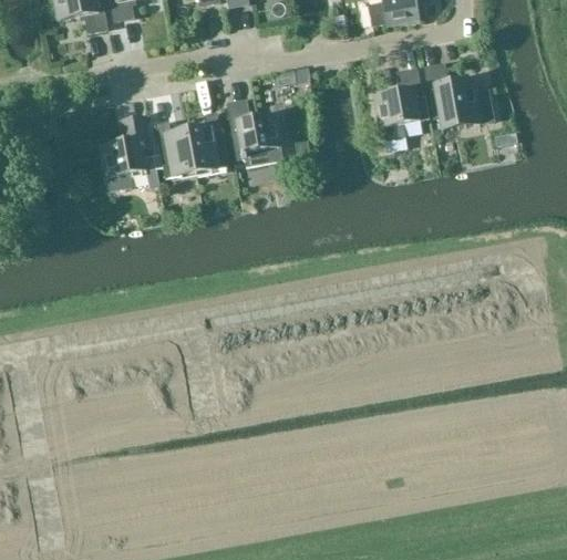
[(54,0),(58,19),(79,14),(85,13),(89,31),(107,28),(103,0),(98,1),(98,0),(54,0)]
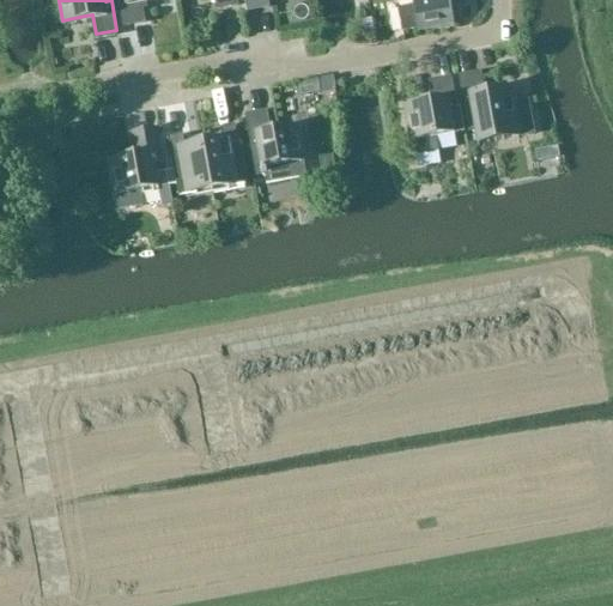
[(120,0),(125,22),(145,17),(141,0),(120,0)]
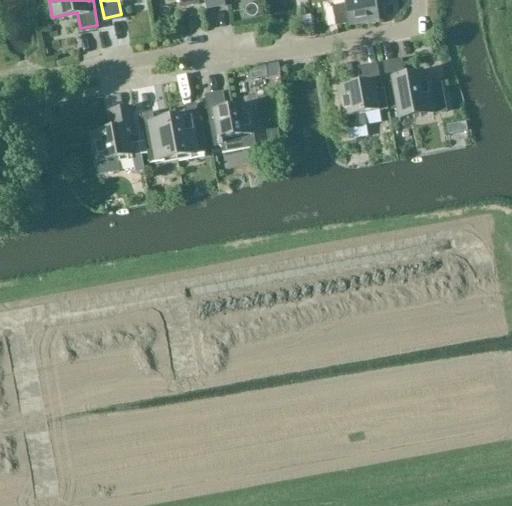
[(346,0),(346,1),(334,3),(337,22),(349,19),(350,22),(379,17),(376,0),(346,0)]
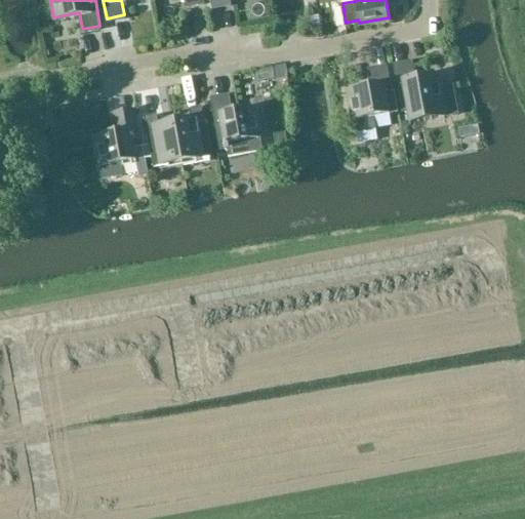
[(407,108),(409,115),(456,106),(452,81),(442,83),(440,70),(418,74),(417,69),(413,70),(411,58),(394,62),(403,109),(407,108)]
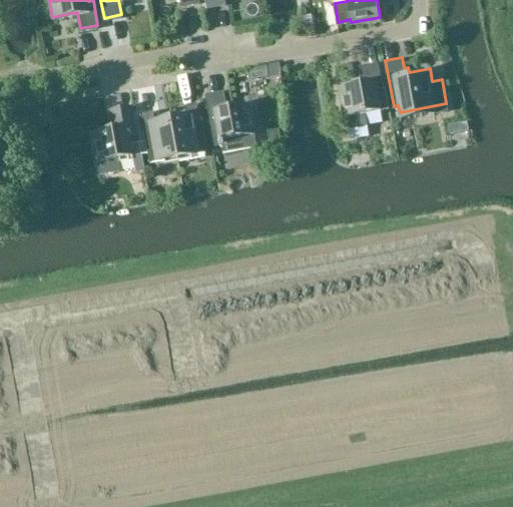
[(365,110),(381,107),(389,106),(385,85),(382,86),(377,61),(361,64),(363,80),(339,84),(344,114),(346,113),(348,122),(349,125),(367,122),(367,119),(365,110)]
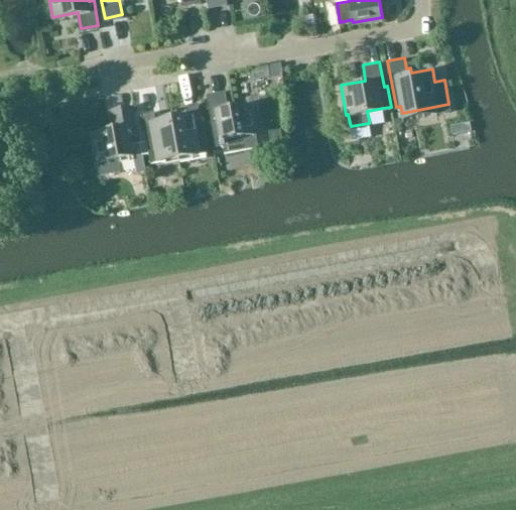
[(217,143),(222,142),(223,142),(224,147),(225,150),(258,144),(257,141),(255,131),(258,131),(252,101),(228,106),(225,90),(208,93),(212,118),(217,143)]
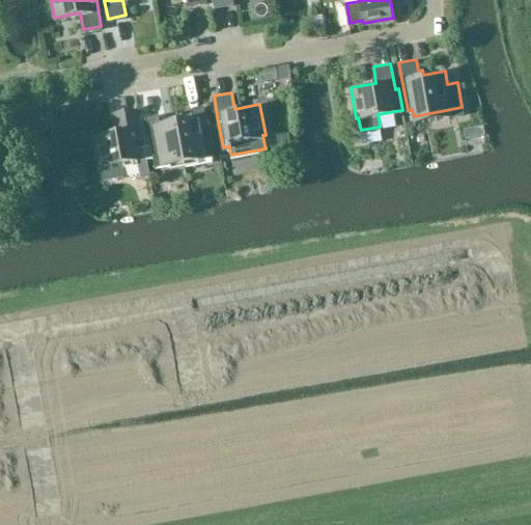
[(176,119),(185,160),(214,155),(204,105),(191,107),(193,116),(176,119)]
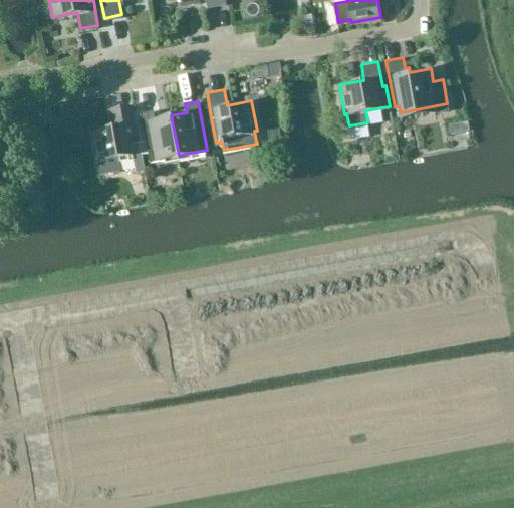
[(98,160),(100,170),(119,167),(117,156),(134,153),(130,133),(135,132),(130,105),(112,108),(115,125),(90,130),(96,160),(98,160)]
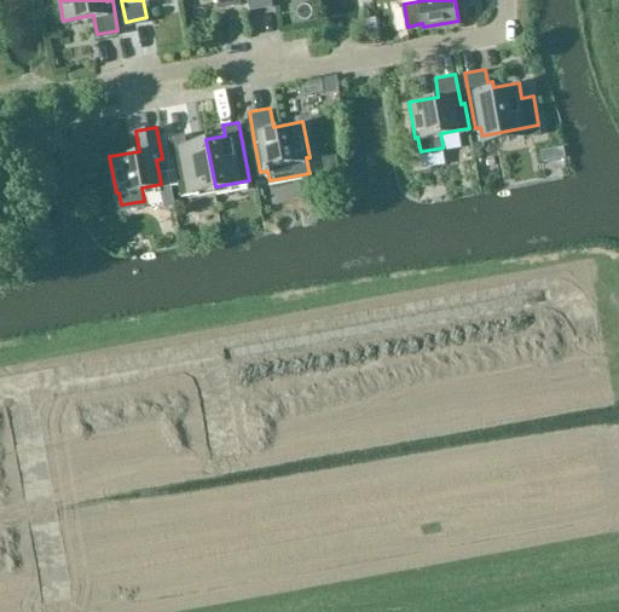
[(215,186),(206,139),(187,143),(185,132),(169,134),(181,194),(215,186)]
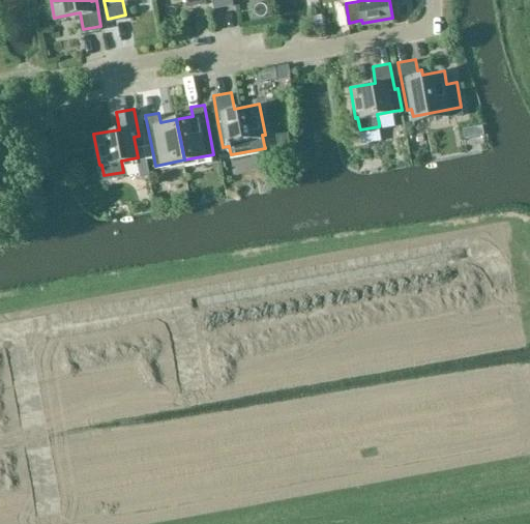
[(288,128),(275,132),(278,147),(291,145),(288,128)]
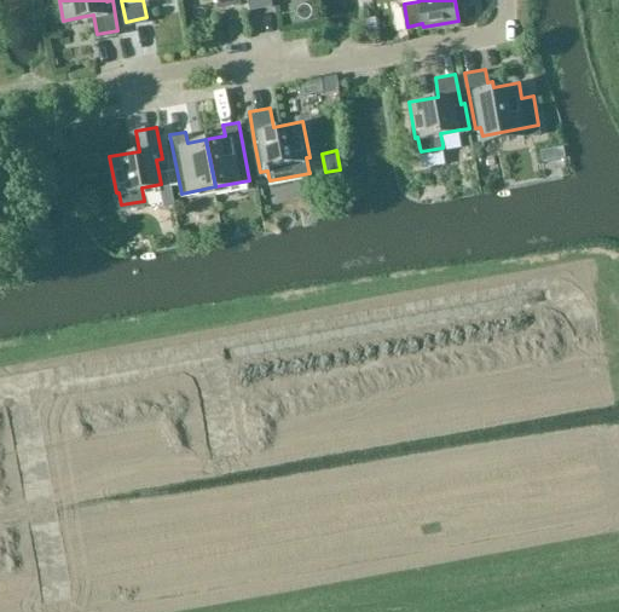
[(102,413),(65,419),(70,445),(69,445),(70,446),(123,437),(122,436),(121,436),(117,411),(132,409),(128,392),(98,398),(102,413)]
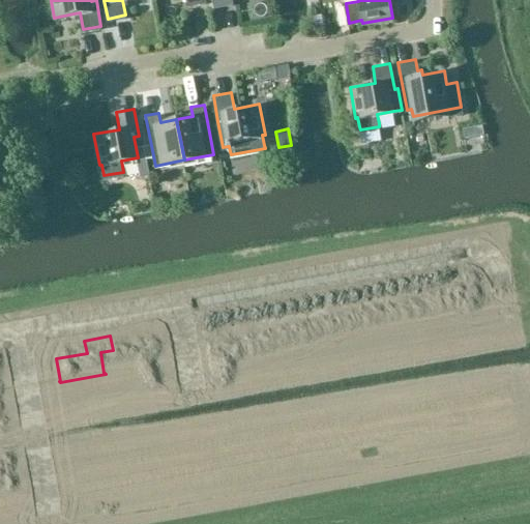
[(0,491),(20,488),(16,465),(0,467),(0,491)]
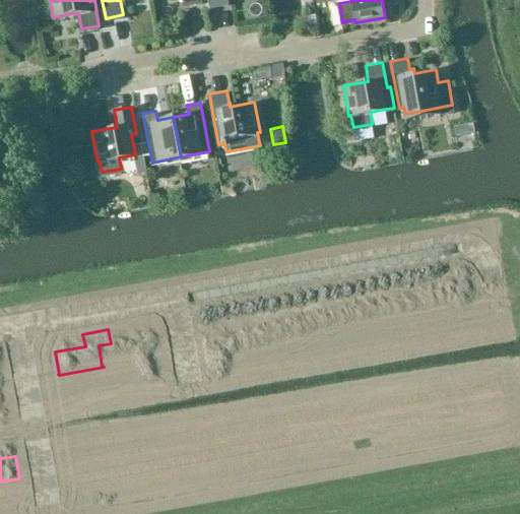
[(0,505),(22,501),(18,479),(19,479),(19,478),(0,482),(0,505)]
